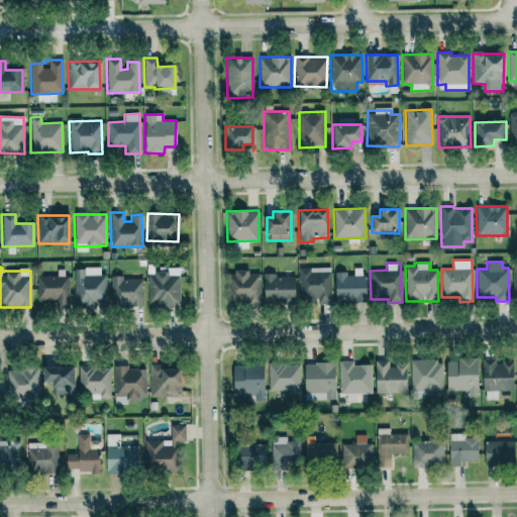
[(73,269),(74,307),(106,306),(105,275),(100,275),(100,268),(73,269)]
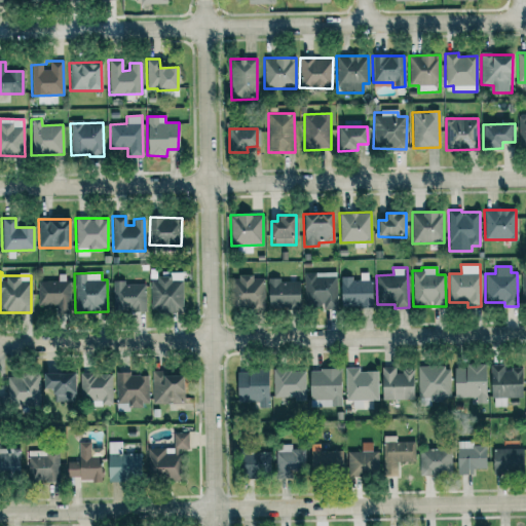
[(337,307),(336,272),(304,273),(305,308),(337,307)]
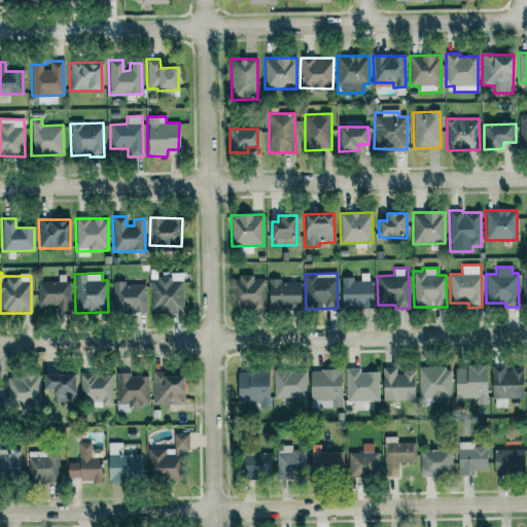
[(341,279),(342,309),(373,308),(372,273),(360,274),(360,279),(341,279)]
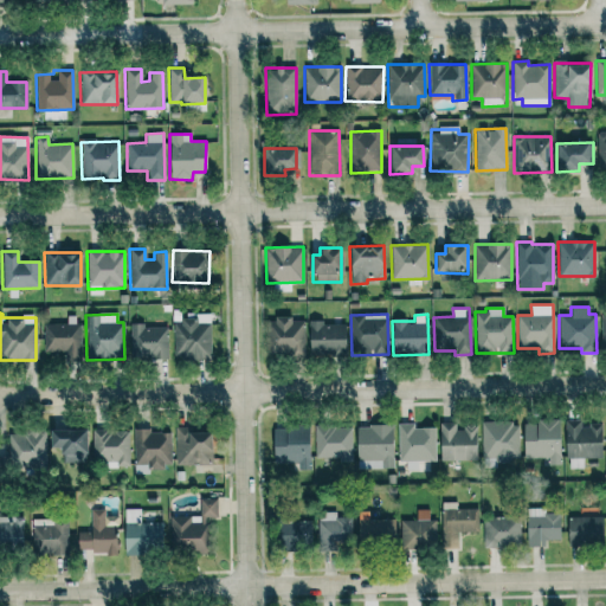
[(304,355),(303,321),(291,321),(290,316),(274,317),(274,322),(266,322),(268,356),(304,355)]
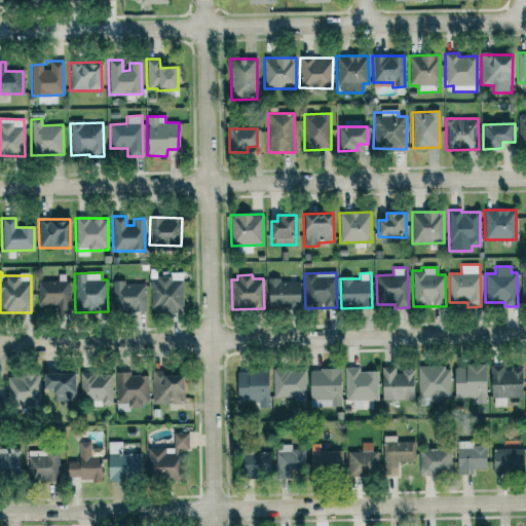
[(150,279),(151,311),(183,310),(183,278),(150,279)]
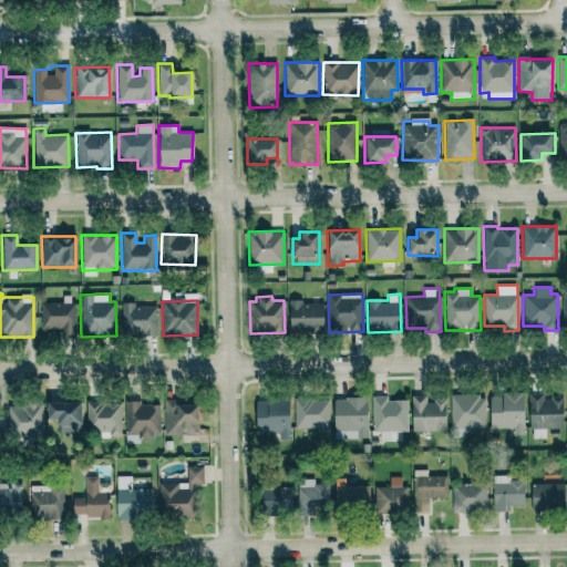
[(322,302),(289,301),(288,332),(322,333),(322,302)]
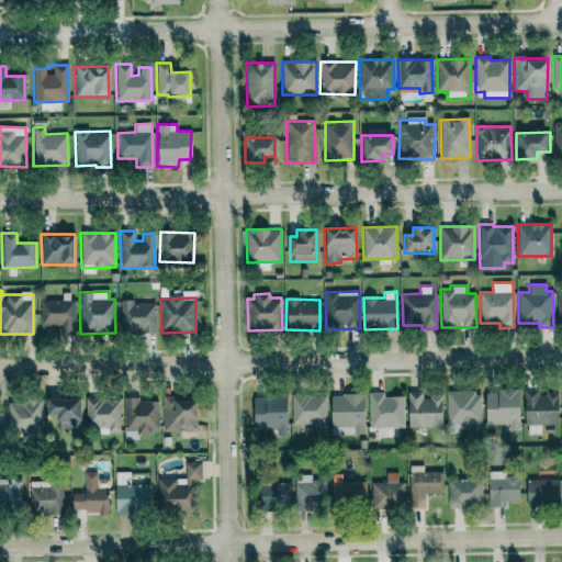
[(155,302),(121,302),(121,334),(155,333),(155,302)]
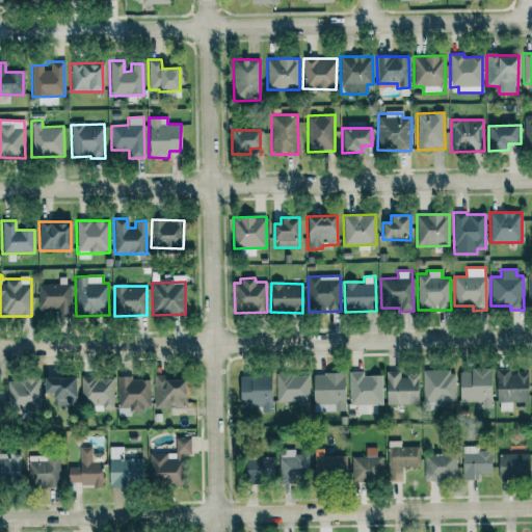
[(491,369),(458,370),(459,402),(481,402),(481,408),(491,408),(491,369)]
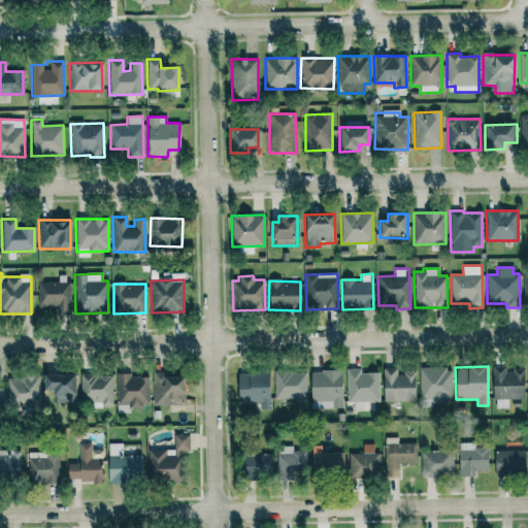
[(524,370),(506,370),(506,366),(493,367),(493,408),(508,408),(508,399),(524,399),(524,370)]
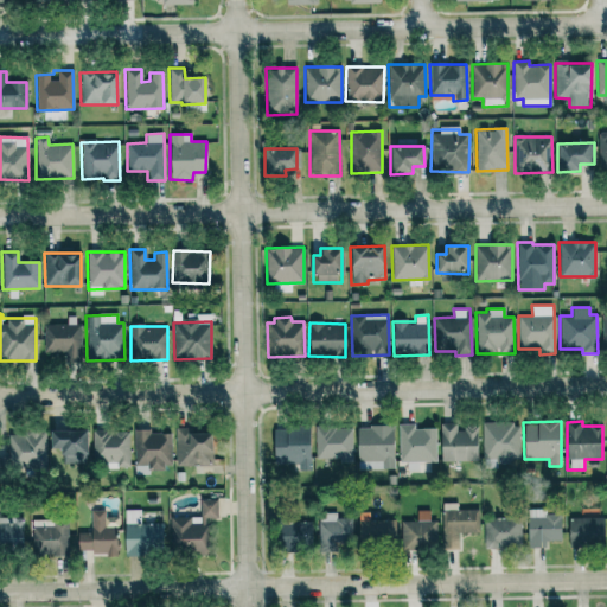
[(477,461),(477,428),(455,428),(455,423),(440,425),(440,461),(477,461)]
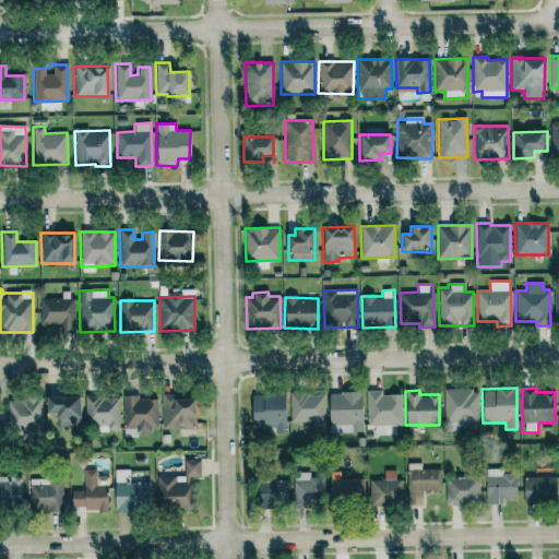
[(443,391),(444,420),(455,420),(455,425),(478,425),(477,390),(443,391)]
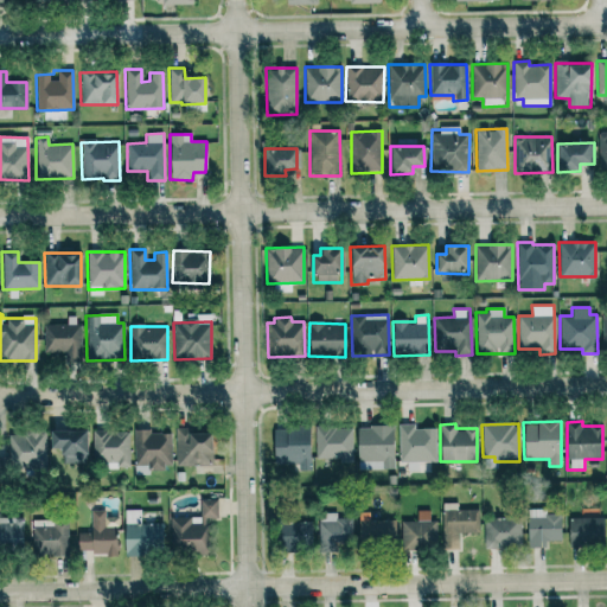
[(435,429),(414,429),(414,425),(398,426),(400,462),(436,462),(435,429)]
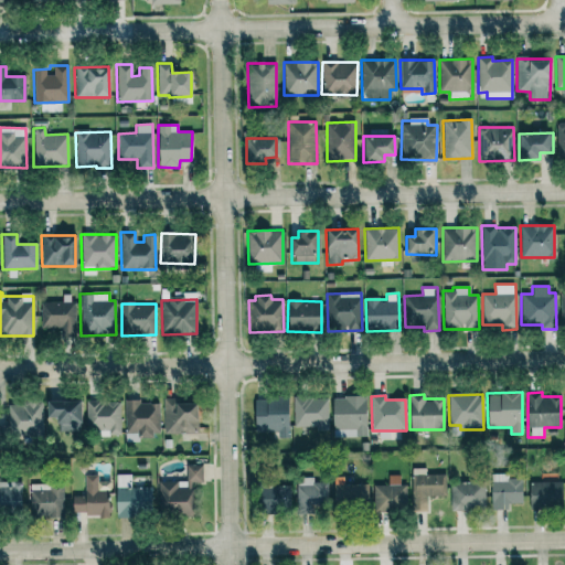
[(328,398),(294,397),(292,429),(328,430),(328,398)]
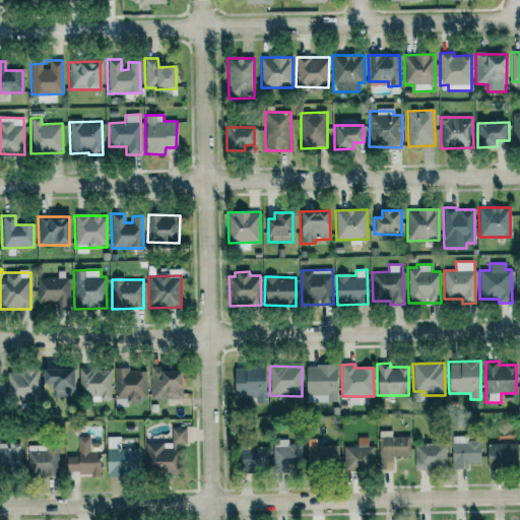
[(305,366),(306,403),(337,402),(336,366),(305,366)]
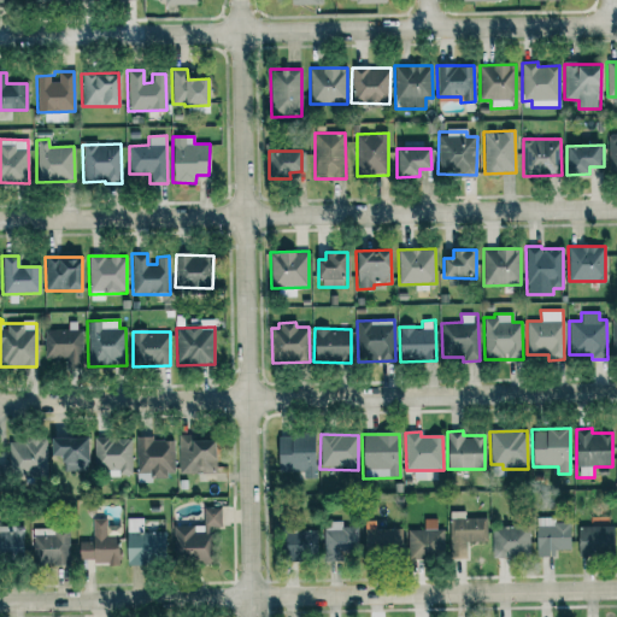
[(191,441),(191,435),(177,435),(178,474),(216,474),(215,441),(191,441)]
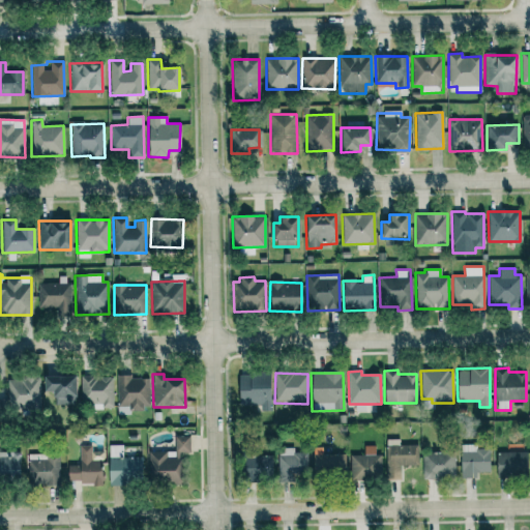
[(238,405),(260,406),(260,411),(270,411),(270,374),(239,374),(238,405)]
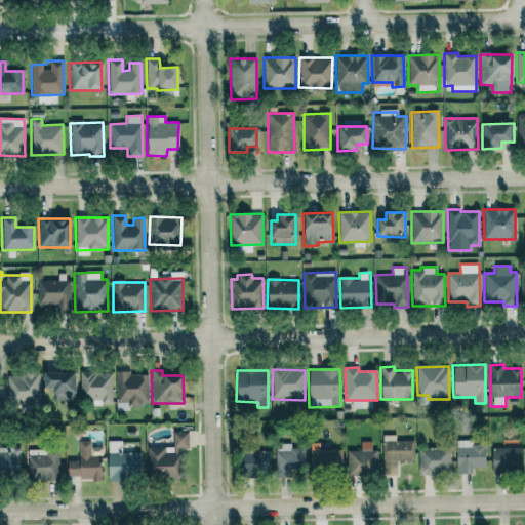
[(74,372),(42,373),(42,389),(52,389),(52,402),(74,401),(74,372)]
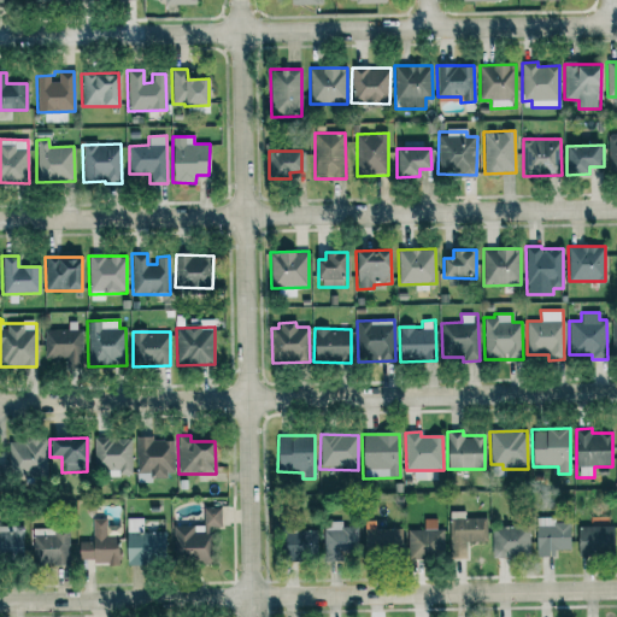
[(131,476),(131,439),(95,439),(97,476),(131,476)]
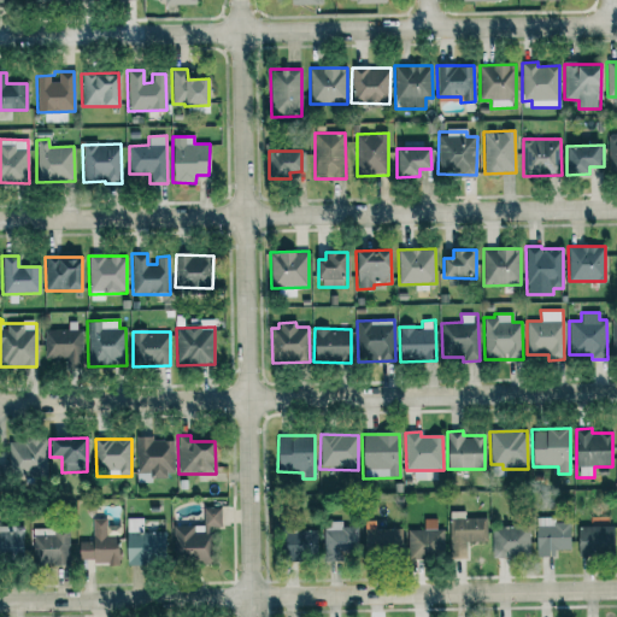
[(135,440),(136,476),(174,475),(174,439),(135,440)]
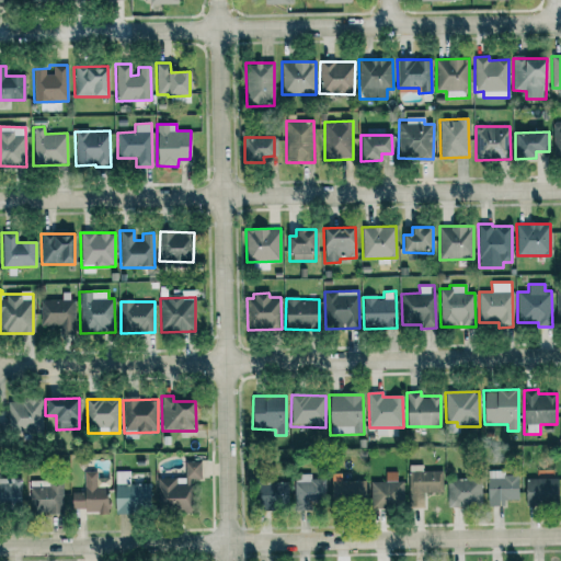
[(42,400),(7,401),(8,434),(43,433),(42,400)]
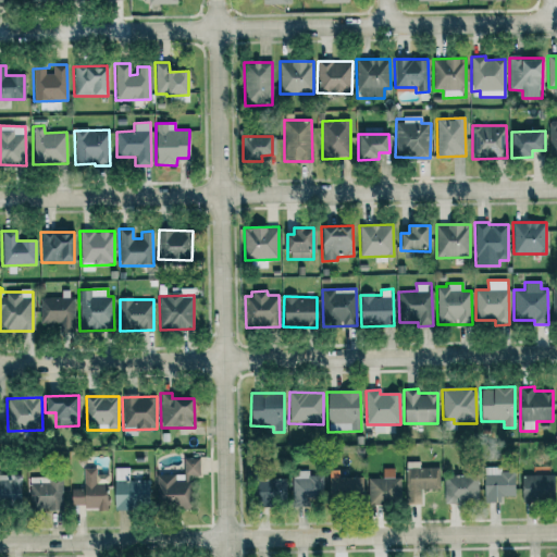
[(157,474),(156,507),(194,508),(194,494),(190,494),(190,477),(199,477),(199,459),(184,459),(183,474),(157,474)]
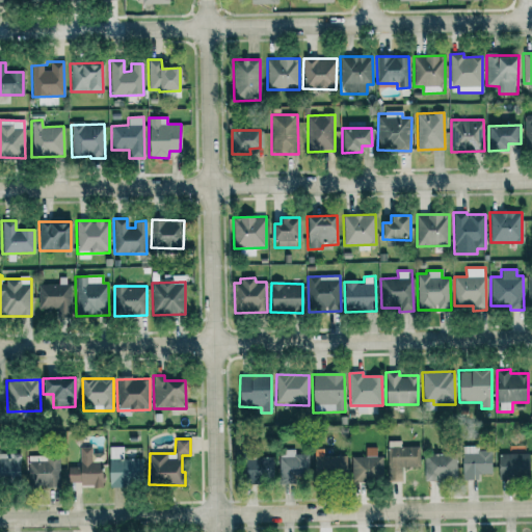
[(419,447),(401,447),(400,441),(389,441),(389,474),(420,474),(419,447)]
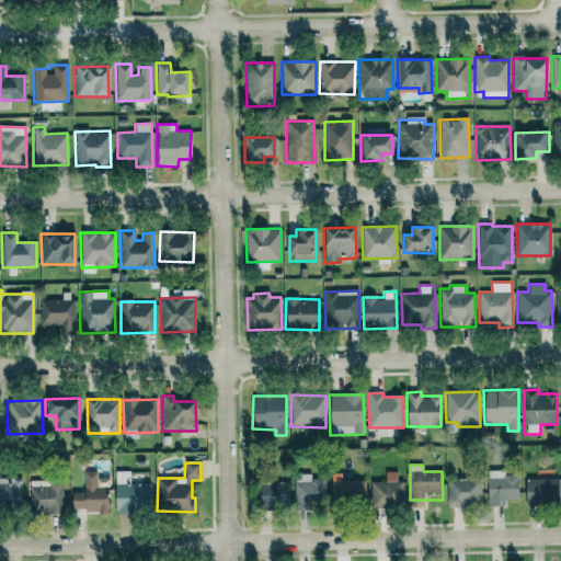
[(487,471),(488,506),(503,506),(503,501),(518,500),(517,470),(487,471)]
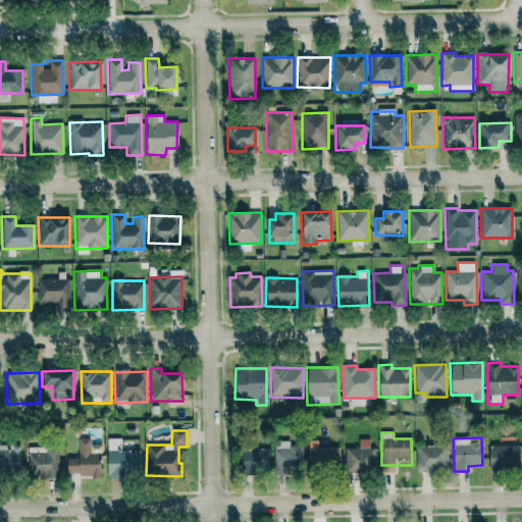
[(77,439),(79,458),(66,459),(67,477),(100,475),(99,454),(90,454),(89,438),(77,439)]
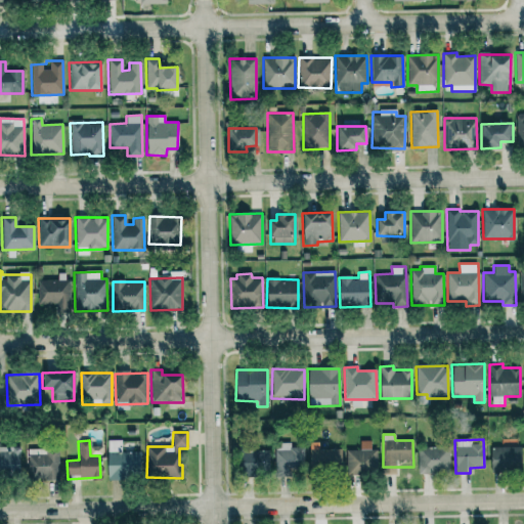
[(346,475),(376,476),(376,449),(370,449),(370,441),(359,441),(359,450),(346,450),(346,475)]
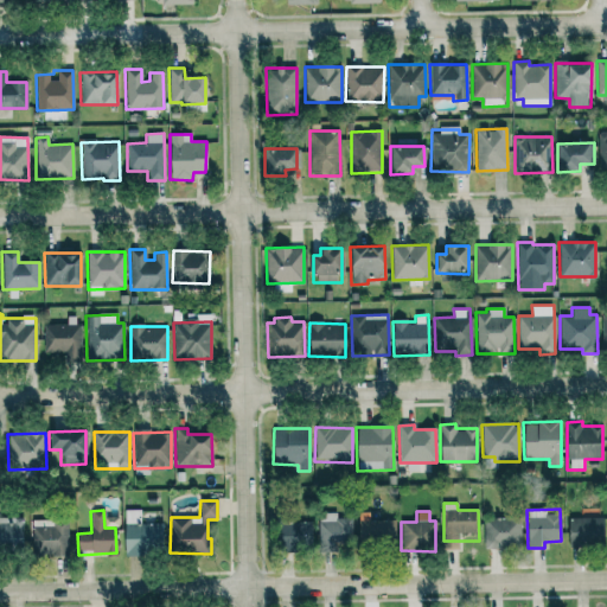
[(163,524),(140,523),(140,515),(125,513),(123,555),(161,556),(163,524)]
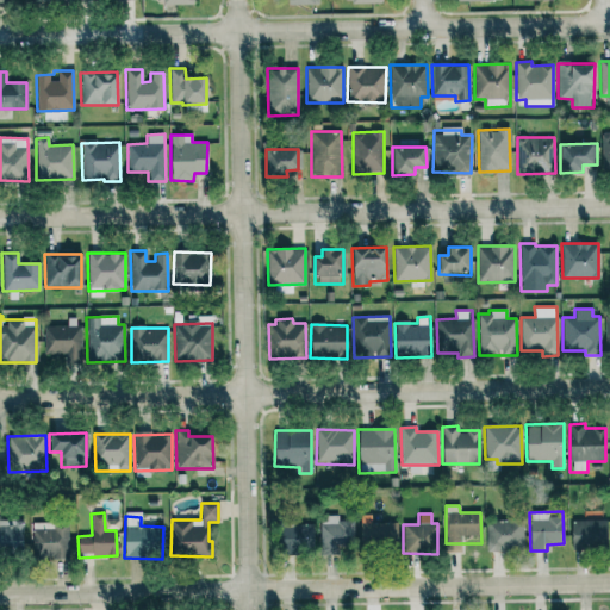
[(337,522),(337,516),(319,516),(321,554),(358,553),(356,521),(337,522)]
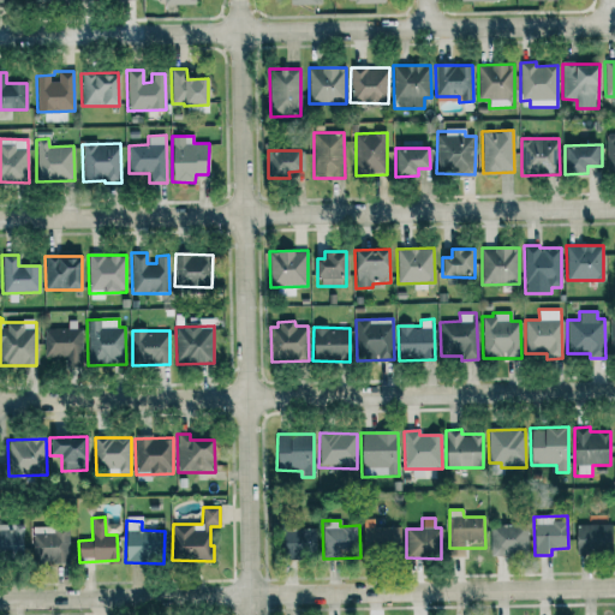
[(22,525),(0,524),(0,553),(0,554),(0,561),(22,561),(22,525)]
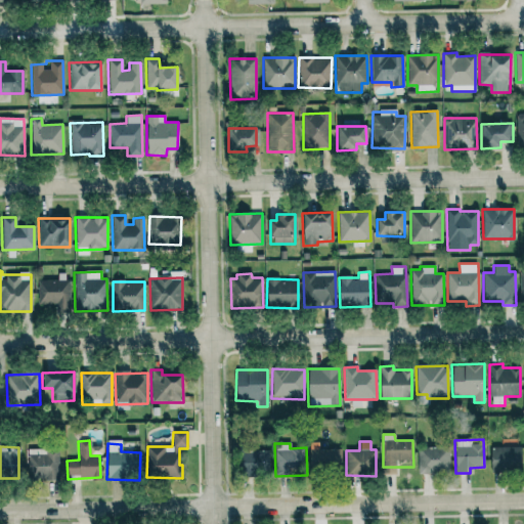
[(449,448),(419,447),(418,472),(449,472),(449,448)]
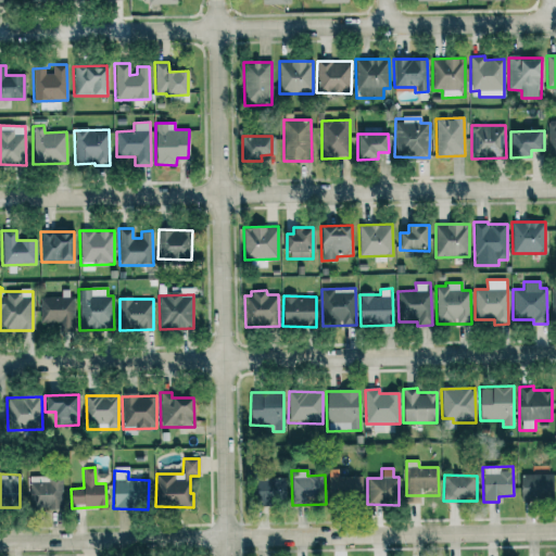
[(553,475),(521,475),(521,497),(553,497),(553,475)]
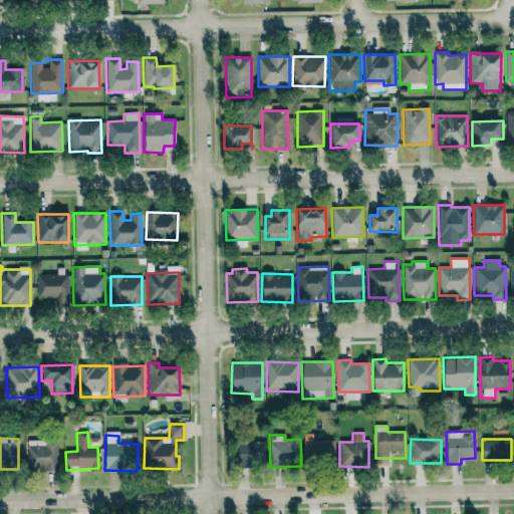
[(56,470),(57,442),(27,441),(26,469),(56,470)]
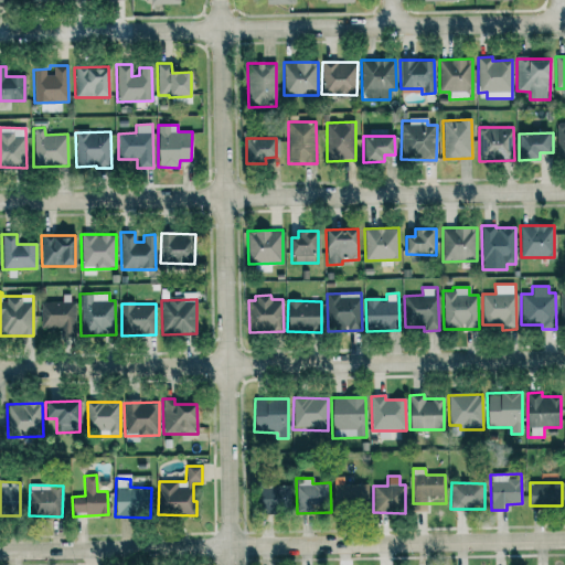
[(290,512),(289,486),(255,487),(256,513),(290,512)]
